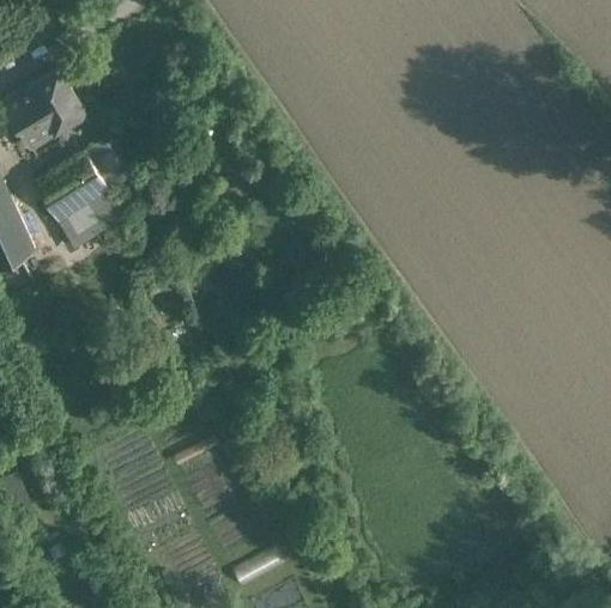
[(62,72),(31,90),(32,92),(6,108),(22,134),(19,135),(23,141),(25,140),(32,152),(36,151),(35,149),(89,117),(62,72)]
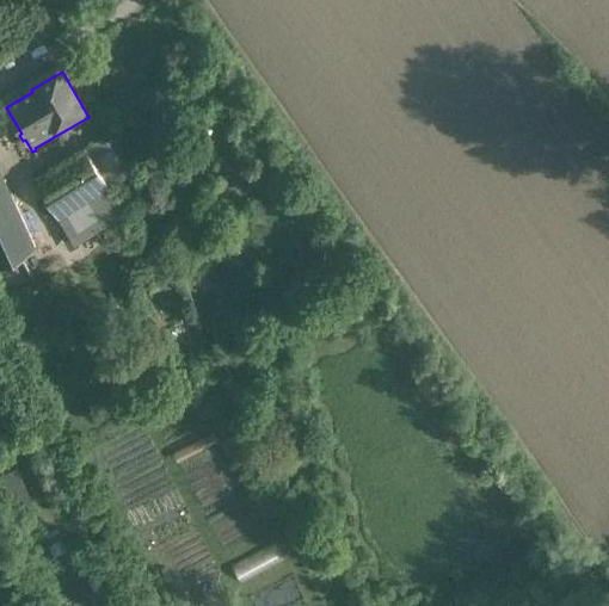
[(87,154),(37,185),(61,223),(111,192),(87,154)]
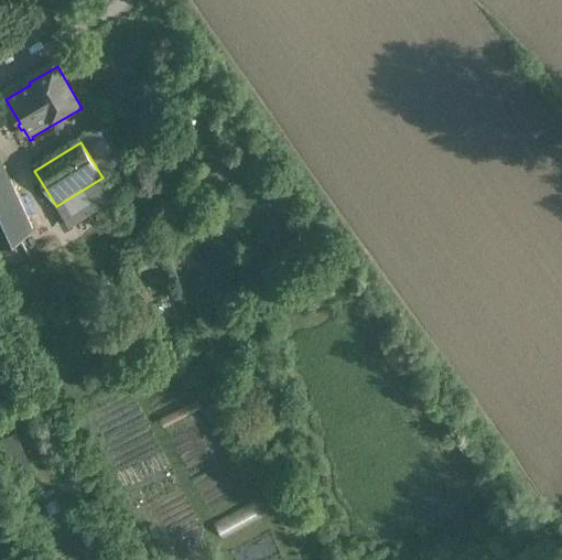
[(0,161),(0,192),(12,186),(0,161)]
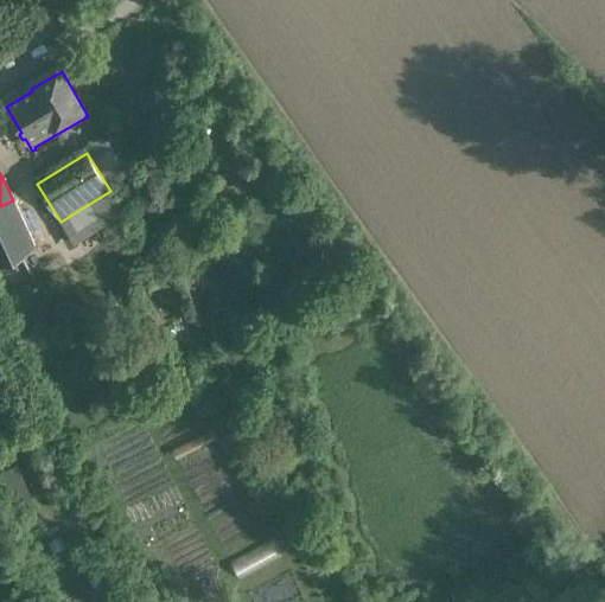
[(127,219),(110,191),(61,222),(78,250),(127,219)]
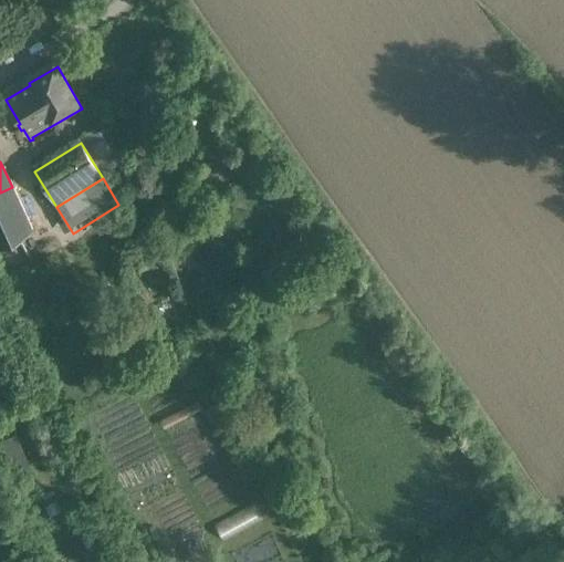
[(12,187),(0,193),(0,251),(34,236),(12,187)]
